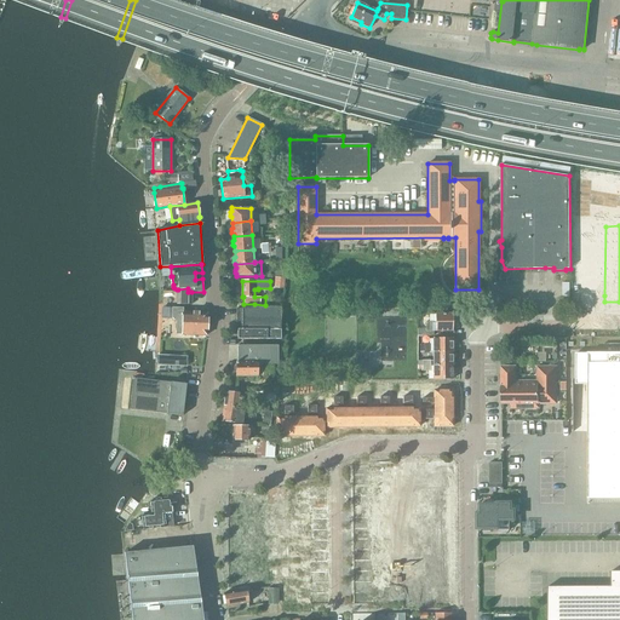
[(177,304),(191,304),(191,292),(188,292),(177,291),(177,304)]
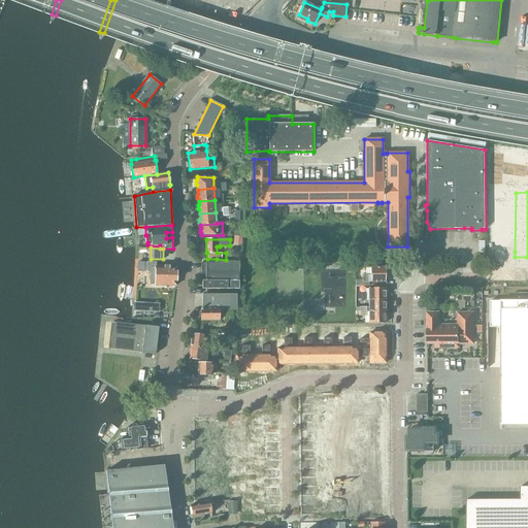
[(150,285),(176,286),(176,267),(156,266),(156,262),(146,262),(146,271),(149,273),(151,273),(150,285)]
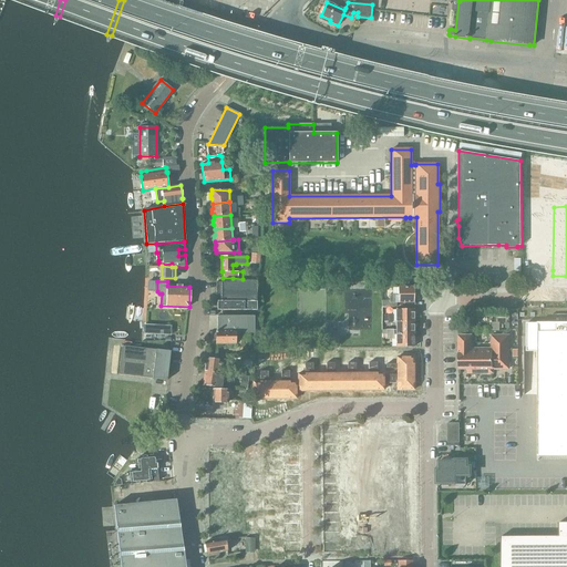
[(216,282),(216,301),(217,301),(217,310),(257,310),(257,281),(220,281),(220,282),(216,282)]
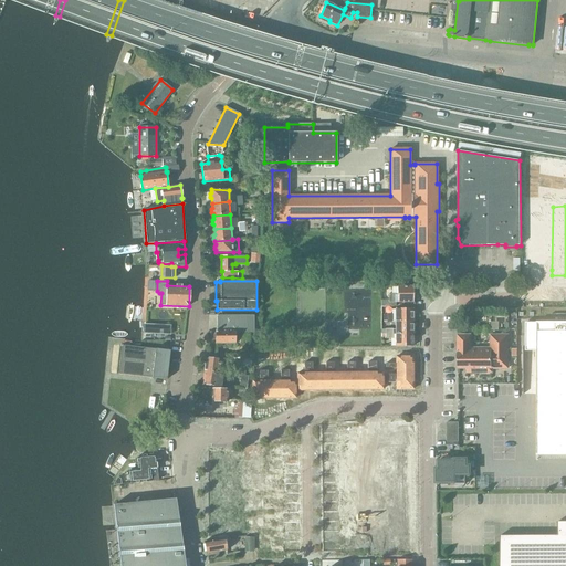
[(395,303),(397,303),(412,302),(412,286),(397,286),(397,294),(391,294),(389,295),(389,296),(388,300),(381,300),(381,306),(395,306),(395,303)]
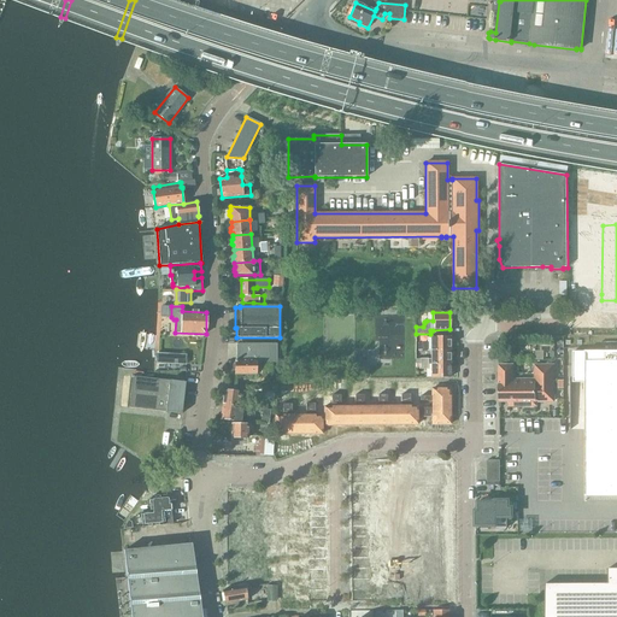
[(432,336),(432,351),(450,351),(450,336),(432,336)]
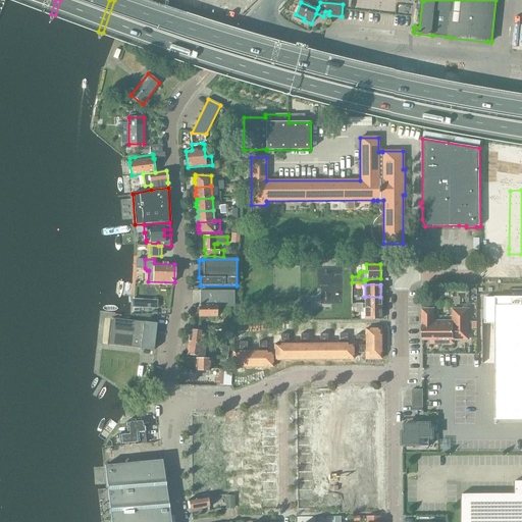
[(217,307),(235,307),(235,292),(200,292),(201,305),(199,305),(199,307),(197,309),(197,311),(199,312),(199,317),(217,317),(217,307)]
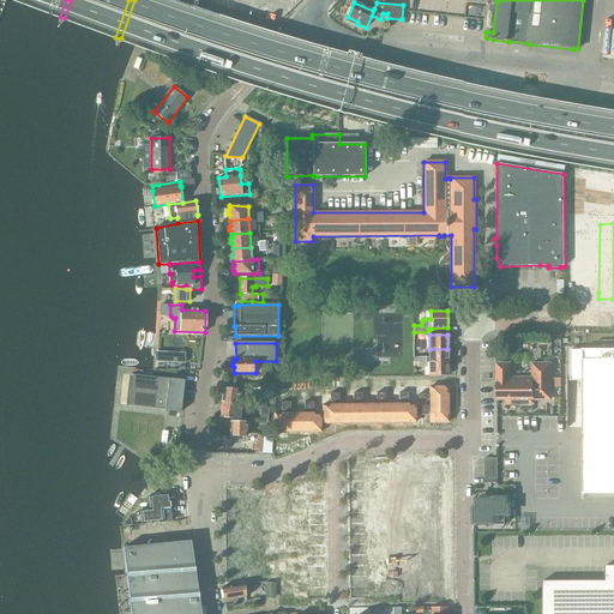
[(155,349),(155,361),(185,363),(185,350),(155,349)]
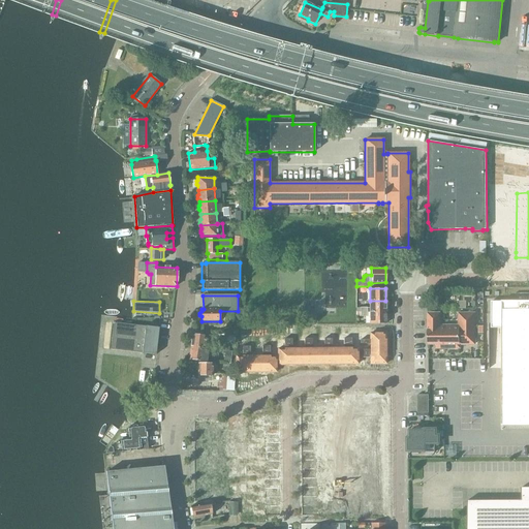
[(370,301),(370,312),(385,312),(385,301),(370,301)]
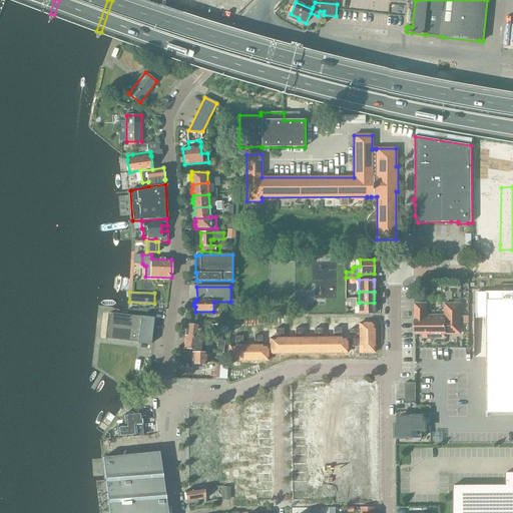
[(512,293),(490,293),(490,305),(502,305),(502,412),(503,412),(512,412),(512,293)]
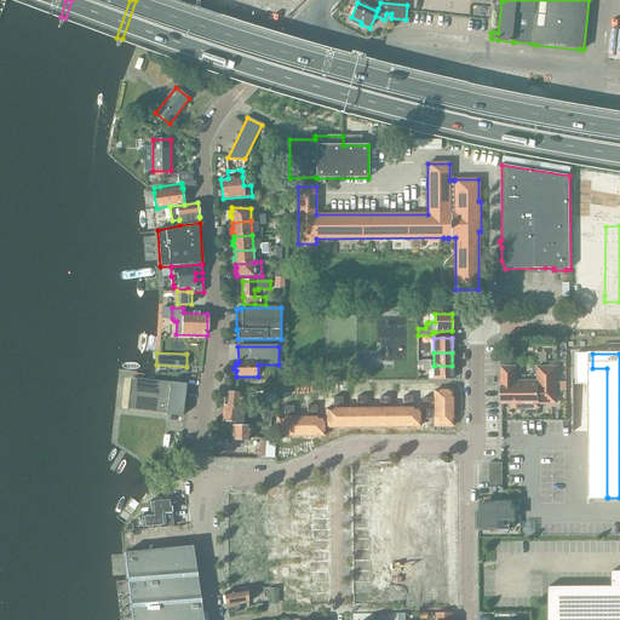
[(452,366),(434,366),(434,379),(453,379),(452,366)]
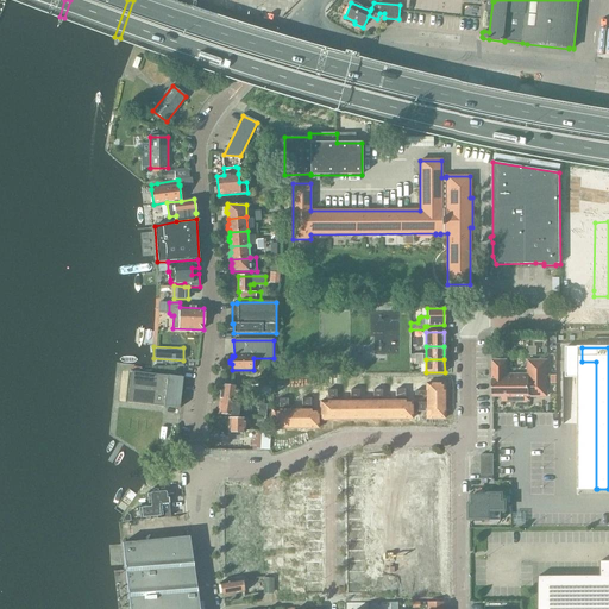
[(503,396),(503,401),(526,401),(526,396),(546,396),(546,360),(528,362),(528,375),(506,375),(506,360),(493,360),(493,380),(493,396),(503,396)]
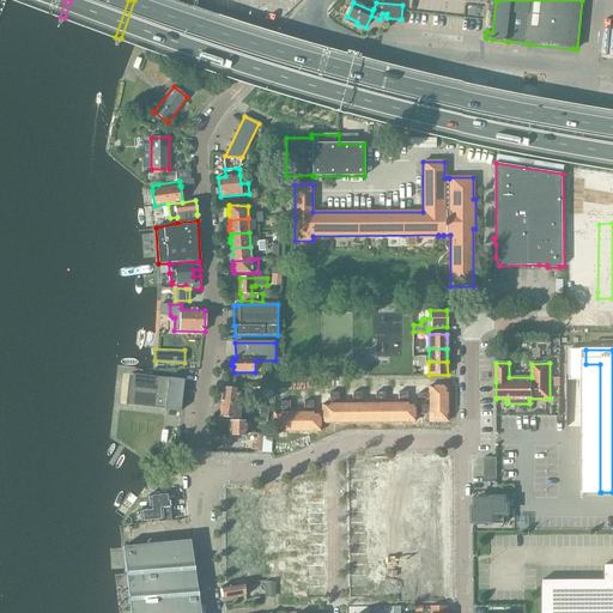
[(167,377),(167,372),(153,370),(152,376),(132,374),(128,405),(181,411),(184,380),(167,377)]
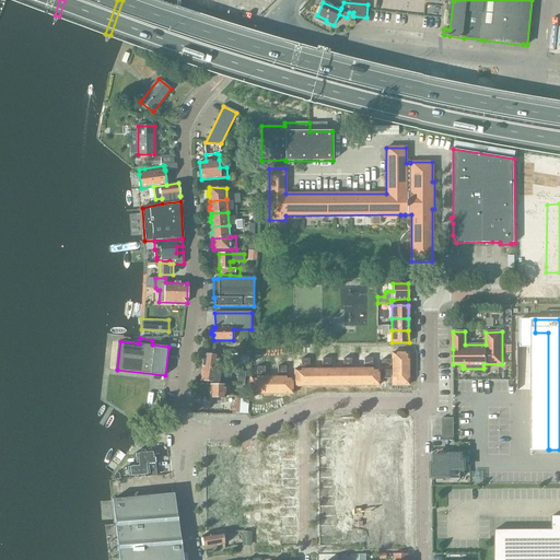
[(382,364),(393,364),(409,363),(409,352),(407,352),(407,348),(398,348),(398,353),(392,353),(392,360),(382,360),(382,364)]
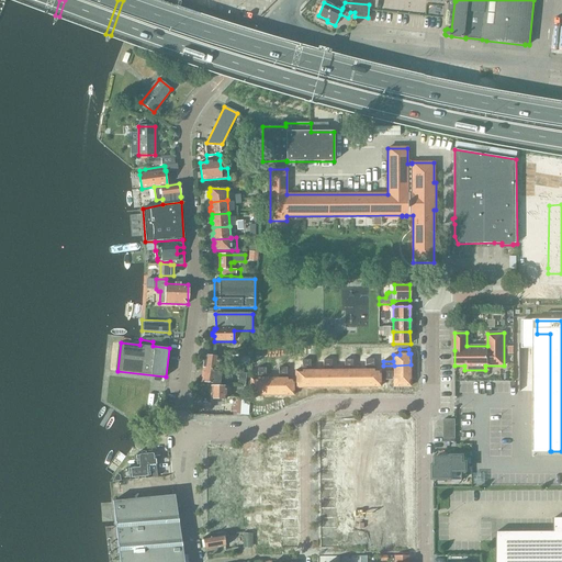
[(204,355),(202,369),(217,371),(218,364),(224,366),(225,359),(220,358),(220,357),(204,355)]
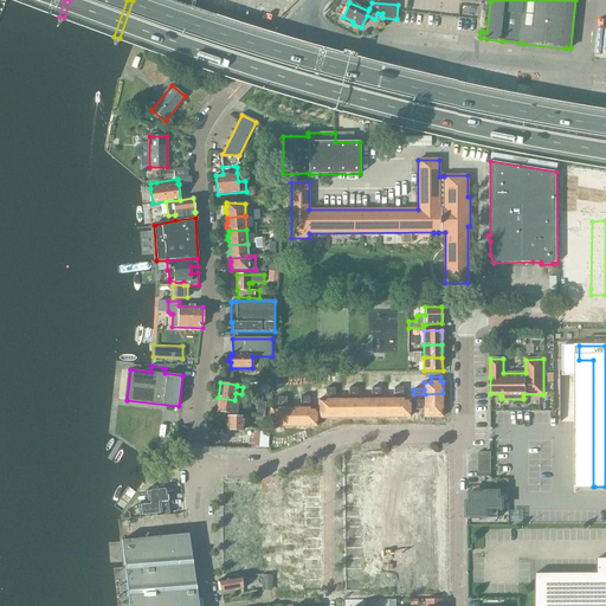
[(394,399),(387,399),(387,417),(399,417),(399,387),(394,387),(394,399)]
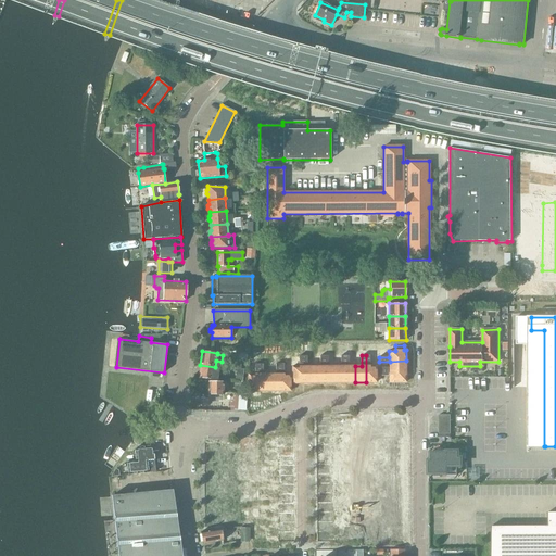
[(369,355),(366,355),(366,382),(377,382),(376,366),(369,366),(369,355)]
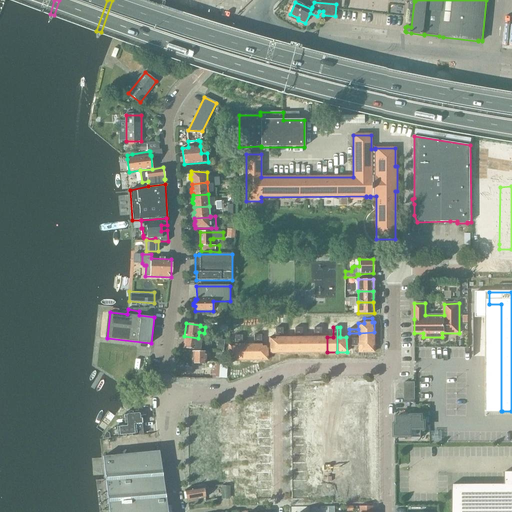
[(269,353),(279,353),(279,328),(275,328),(275,338),(269,338),(269,353)]
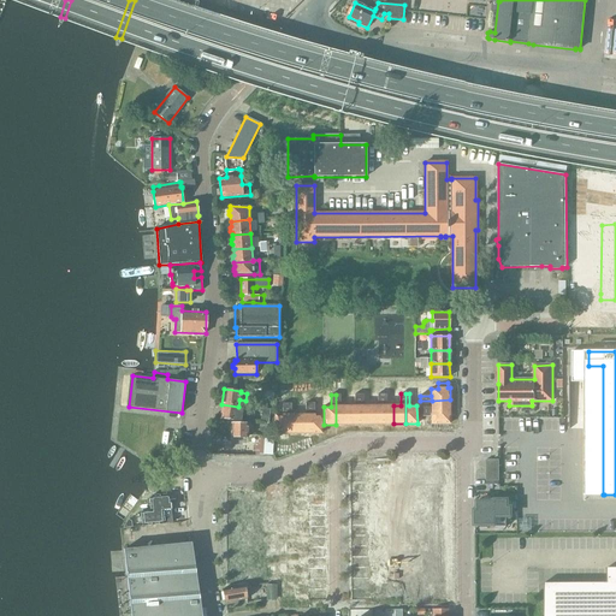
[(336,425),(348,425),(348,407),(341,407),(341,395),(336,395),(336,425)]
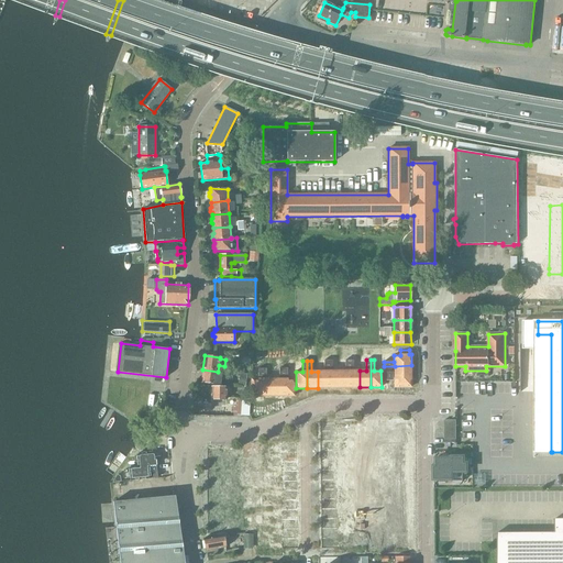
[(318,388),(328,388),(328,361),(323,361),(324,371),(318,372),(318,388)]
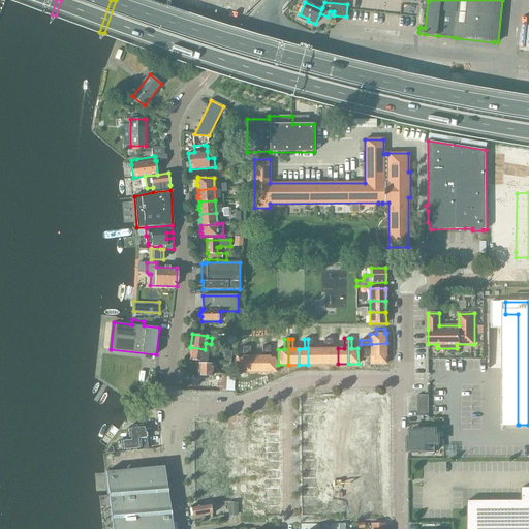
[(308,339),(308,365),(312,365),(318,365),(318,348),(312,348),(312,339),(308,339)]
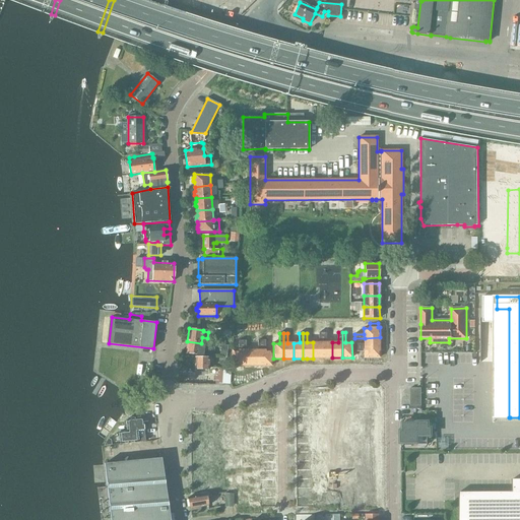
[(319,342),(313,342),(313,359),(319,359),(319,358),(323,358),(322,333),(319,333),(319,342)]
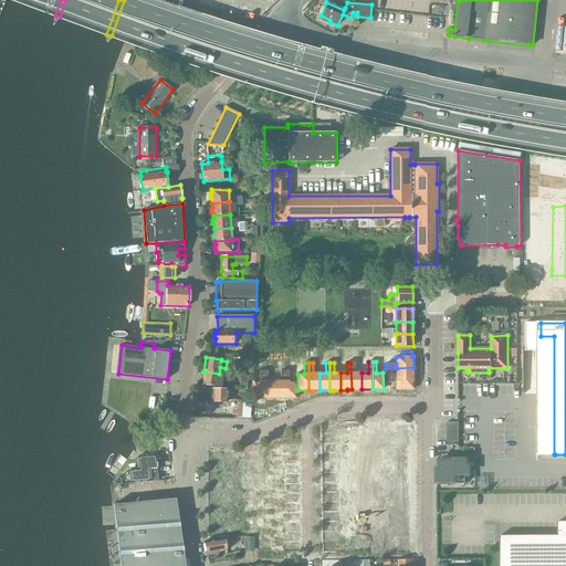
[(355,363),(350,363),(352,389),(362,389),(362,373),(355,373),(355,363)]
